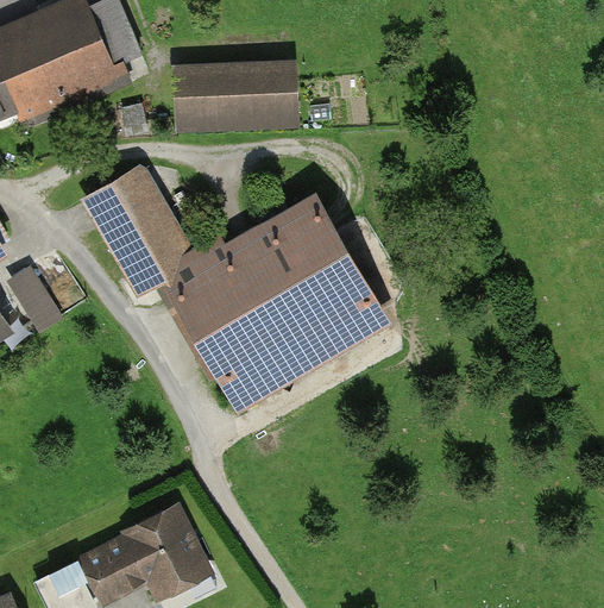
[(102,0),(89,6),(86,0),(67,0),(0,27),(0,119),(17,113),(24,130),(131,85),(126,73),(146,64),(118,0),(102,0)]
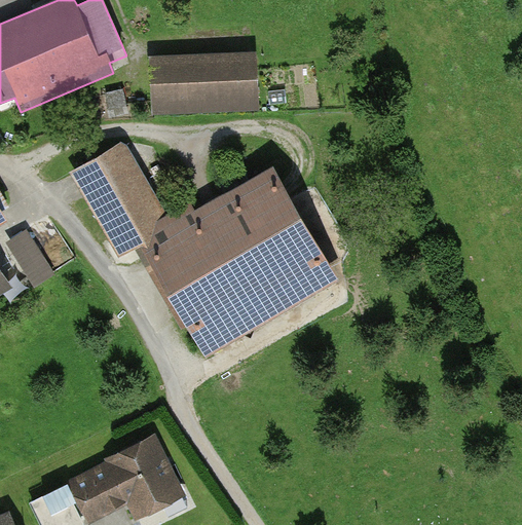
[(255,52),(149,57),(151,115),(257,111),(255,52)]
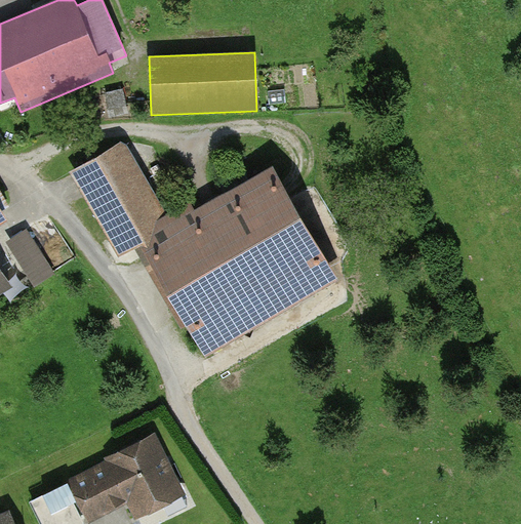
[(138,246),(205,357),(339,277),(272,163),(195,209),(190,200),(168,213),(123,139),(68,172),(119,257),(138,246)]
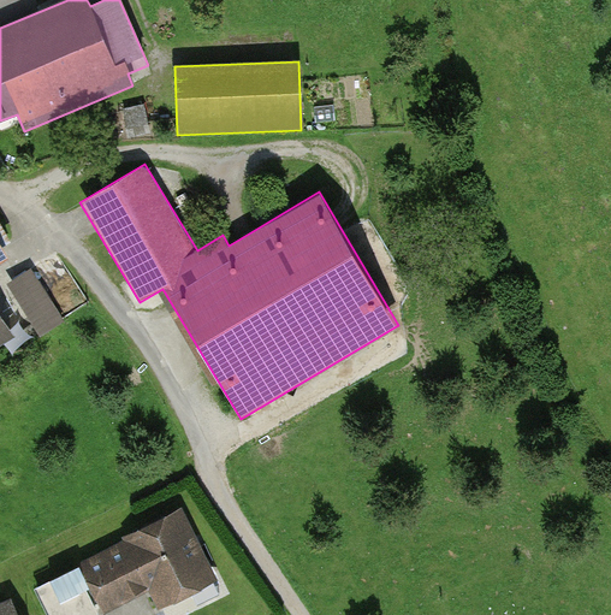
[(0,264),(12,258),(0,236),(0,264)]
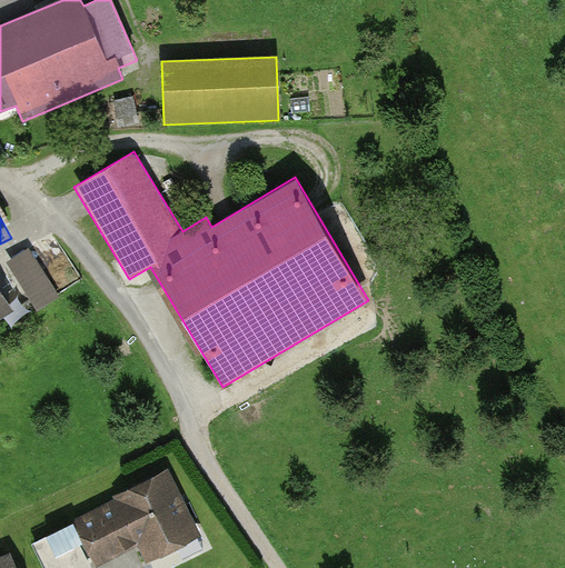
[(6,260),(36,309),(59,296),(28,246),(6,260)]
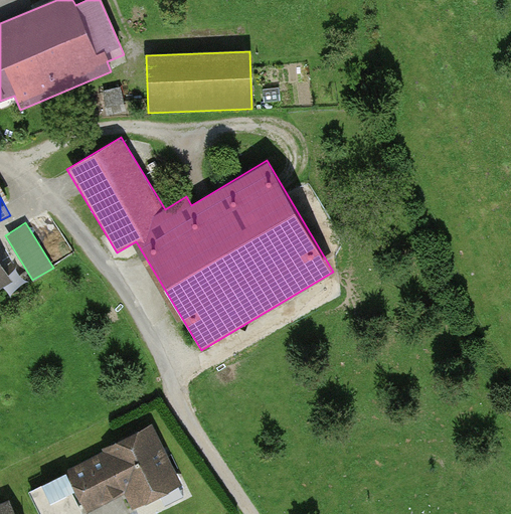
[(0,287),(16,278),(0,249),(0,287)]
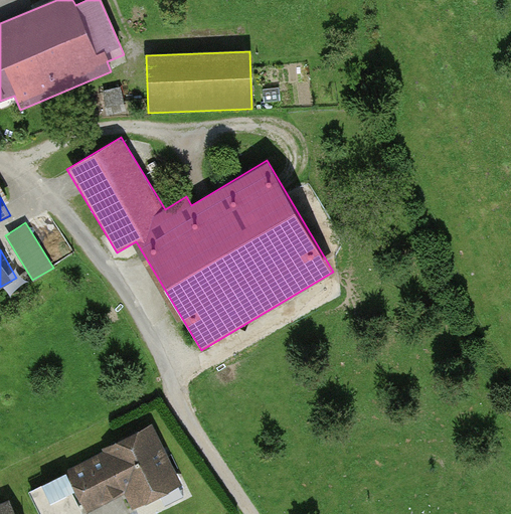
[(183,487),(152,425),(101,451),(103,455),(68,473),(89,513),(124,495),(132,513),(183,487)]
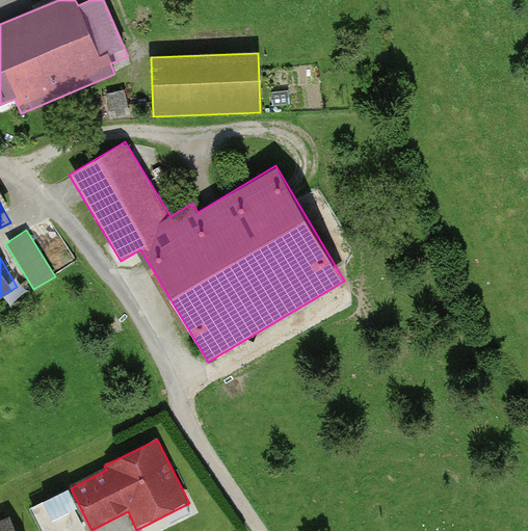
[(75,530),(79,529),(61,493),(29,509),(40,530),(75,530)]
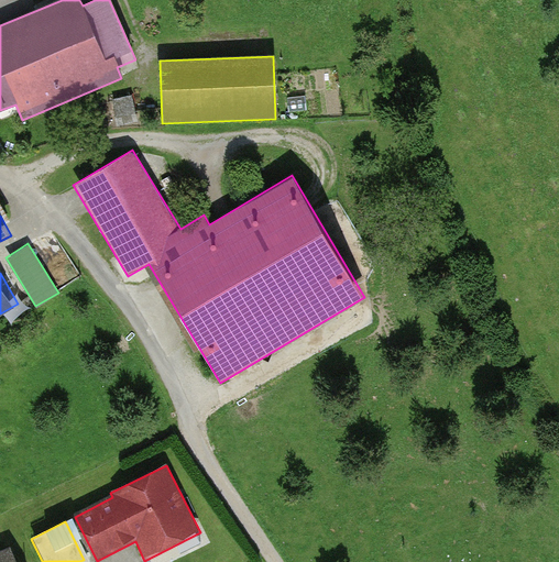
[(15,561),(10,549),(0,553),(0,561),(15,561)]
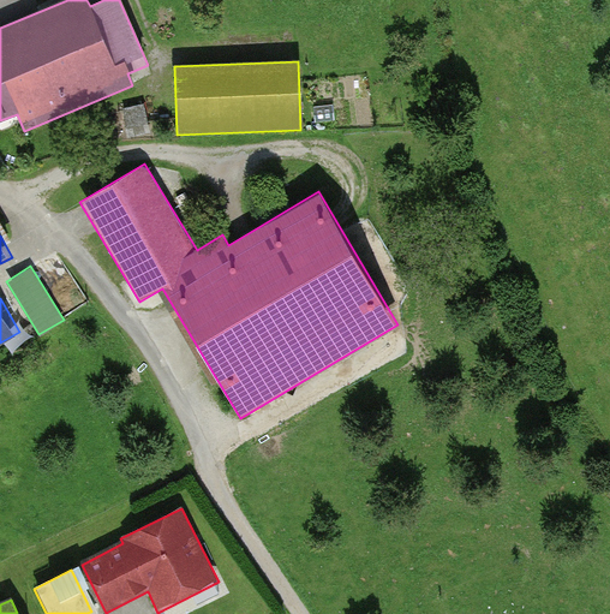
All buildings are outlined.
